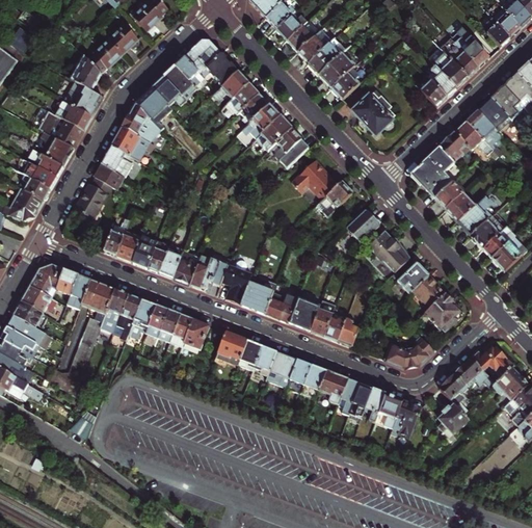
[(148,0),(135,12),(148,26),(164,11),(163,10),(170,4),(166,0),(148,0)]
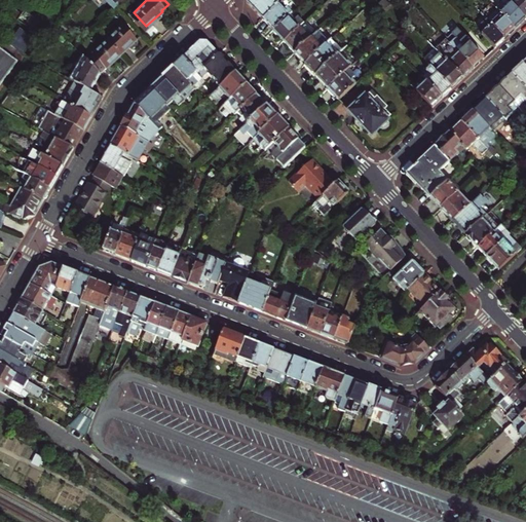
[(247,0),(262,15),(277,1),(276,0),(247,0)]
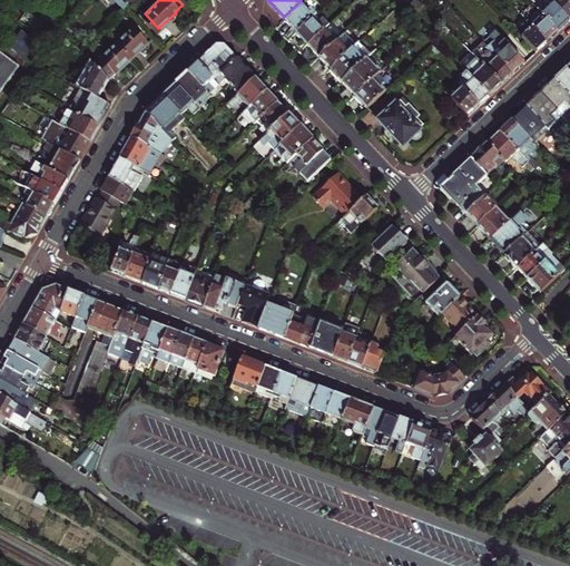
[(568,17),(552,0),(542,0),(537,6),(557,28),(564,20),(568,17)]
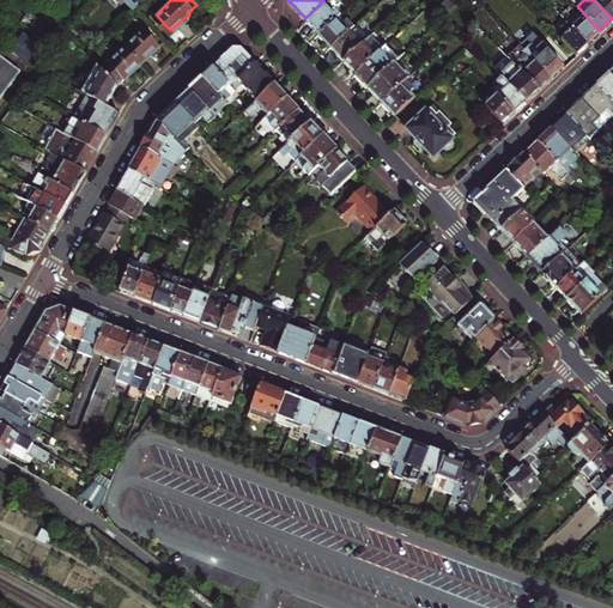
[(594,0),(611,18),(612,16),(612,0),(594,0)]
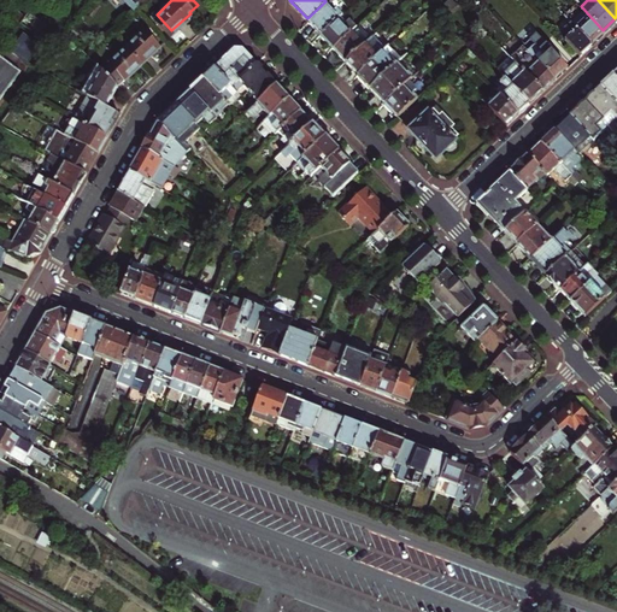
[(317,34),(319,31),(338,15),(325,1),(307,18),(315,27),(312,29),(317,34)]
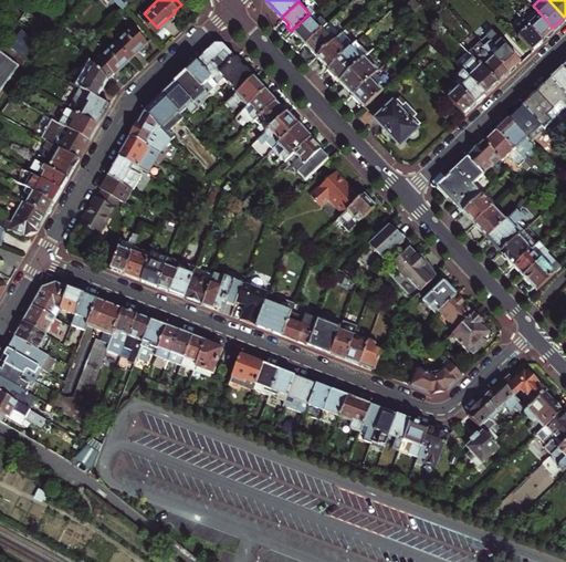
[(553,28),(533,6),(532,4),(526,10),(532,16),(526,21),(542,38),(553,28)]
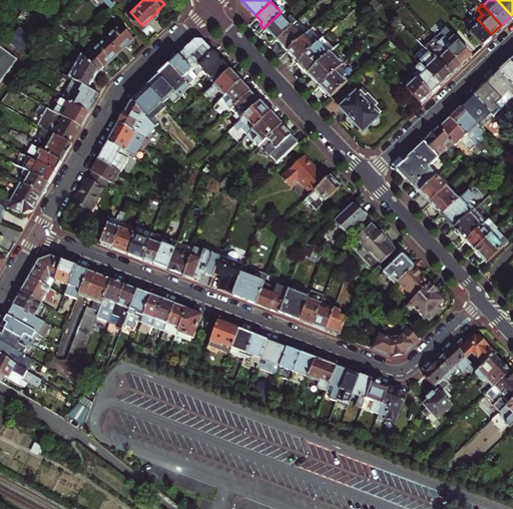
[(276,37),(297,17),(298,17),(293,11),(287,16),(282,11),(281,12),(266,26),(276,37)]
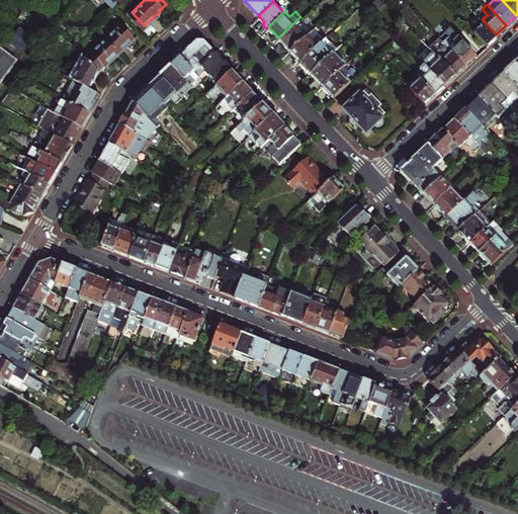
[(496,34),(482,19),(478,15),(467,24),(486,44),(496,34)]
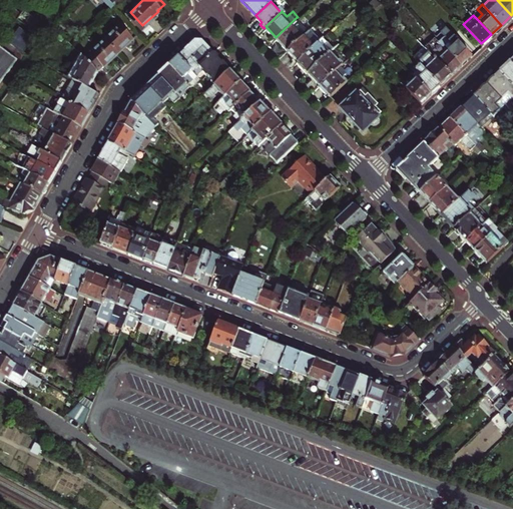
[(286,48),(308,28),(297,17),(276,37),(286,48)]
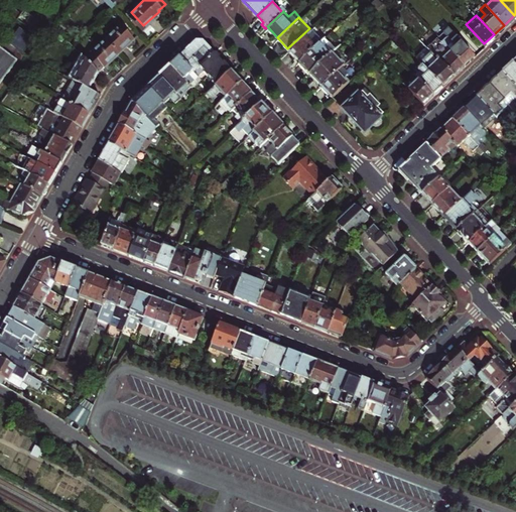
[(105,35),(118,49),(131,36),(119,22),(105,35)]
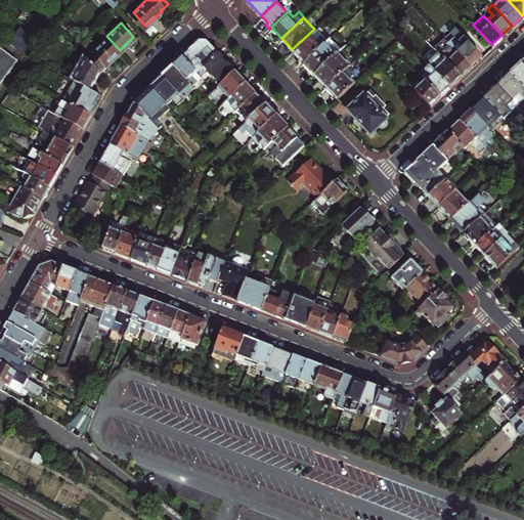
[(453,34),(447,39),(471,65),(481,54),(468,40),(469,39),(455,24),(449,30),(453,34)]
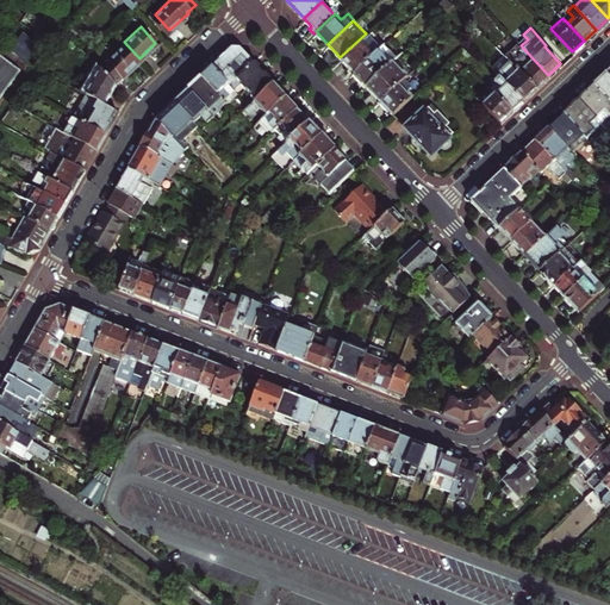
[(25,56),(37,41),(23,30),(11,47),(25,56)]
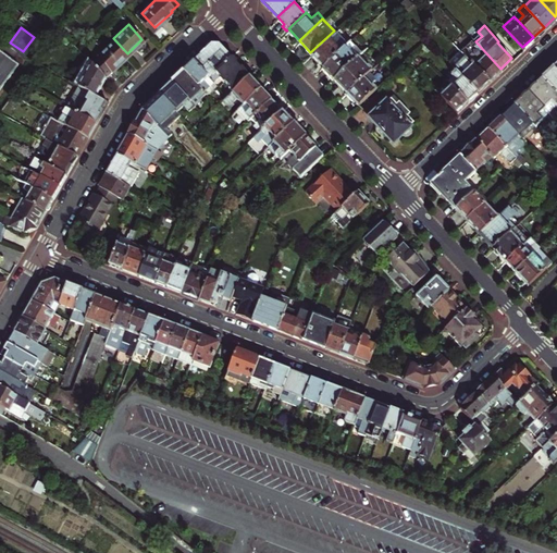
[(321,64),(348,39),(337,28),(334,31),(310,52),(321,64)]
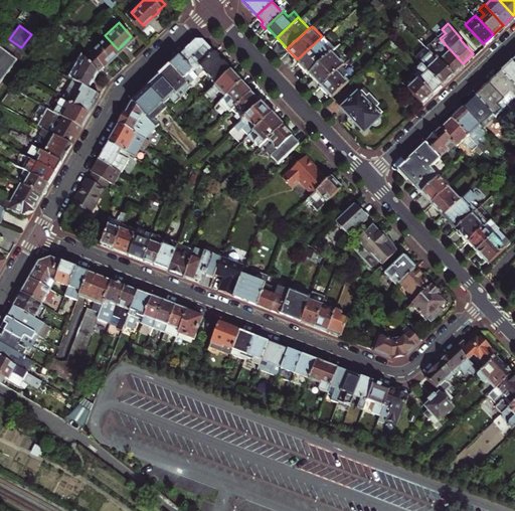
[(308,70),(334,45),(324,34),(322,36),(297,59),(308,70)]
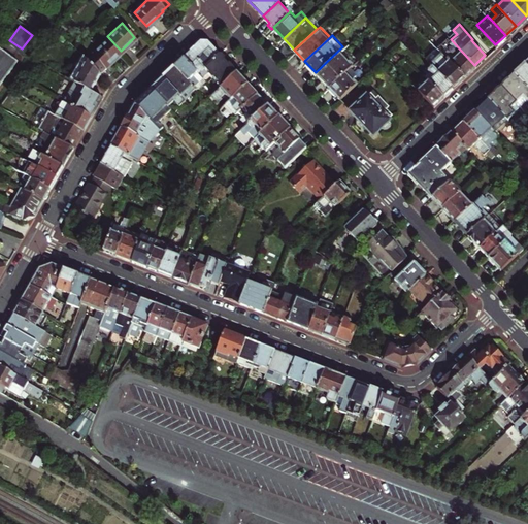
[(474,65),(451,39),(447,35),(436,45),(439,48),(442,52),(463,74),(474,65)]
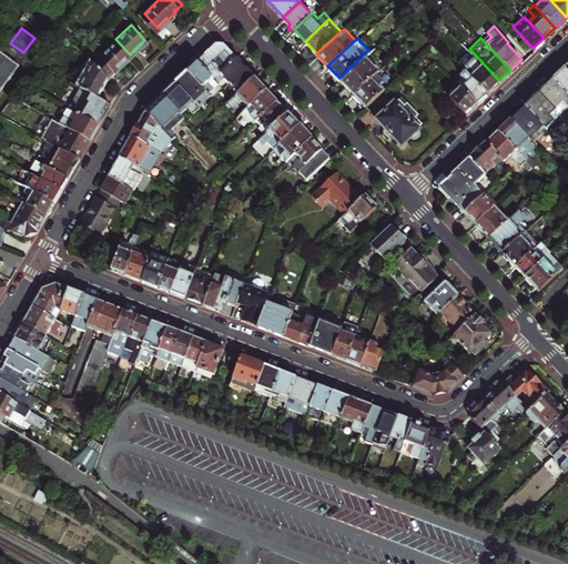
[(95,64),(107,76),(130,54),(115,39),(101,53),(103,57),(95,64)]
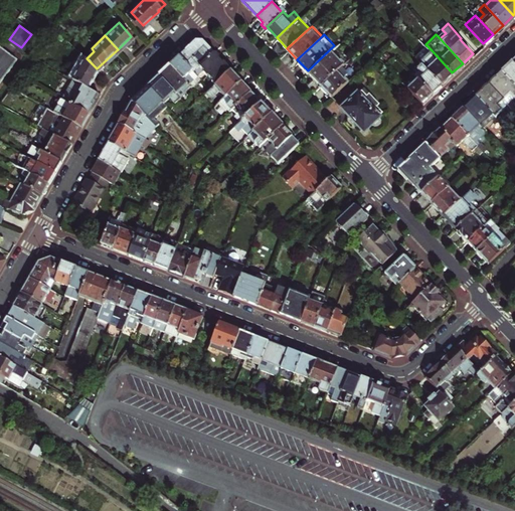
[(195,38),(186,46),(200,62),(213,50),(202,38),(195,38)]
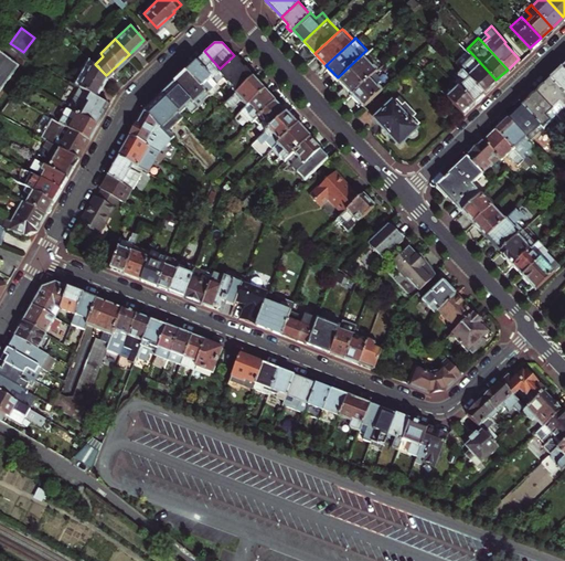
[(0,81),(16,61),(0,48),(0,81)]
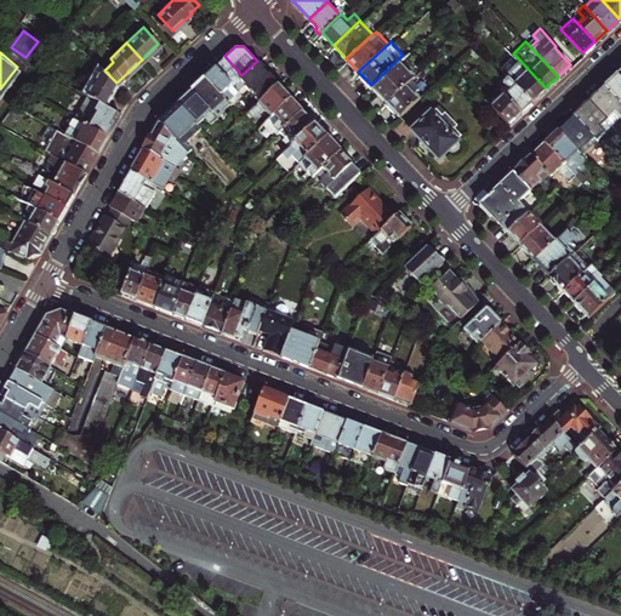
[(371,85),(385,101),(402,85),(408,79),(414,74),(411,72),(415,67),(403,55),(371,85)]
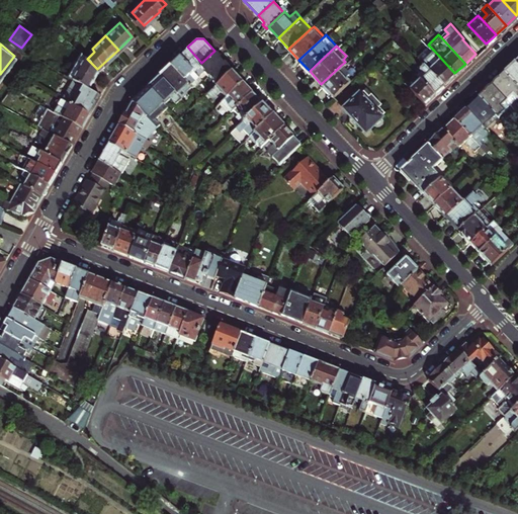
[(187,47),(179,55),(193,70),(200,64),(201,63),(187,47)]
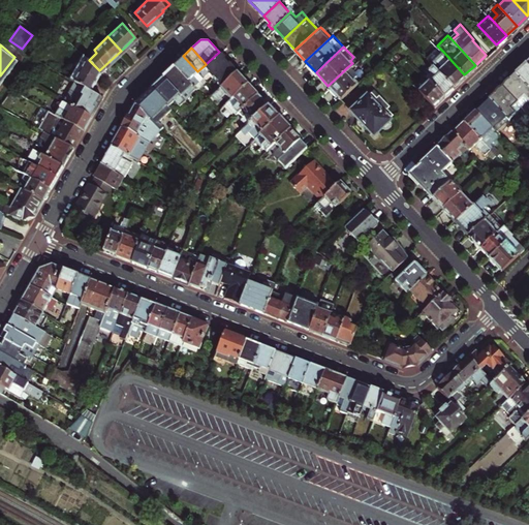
[(440,49),(429,59),(432,62),(443,52),(440,49)]
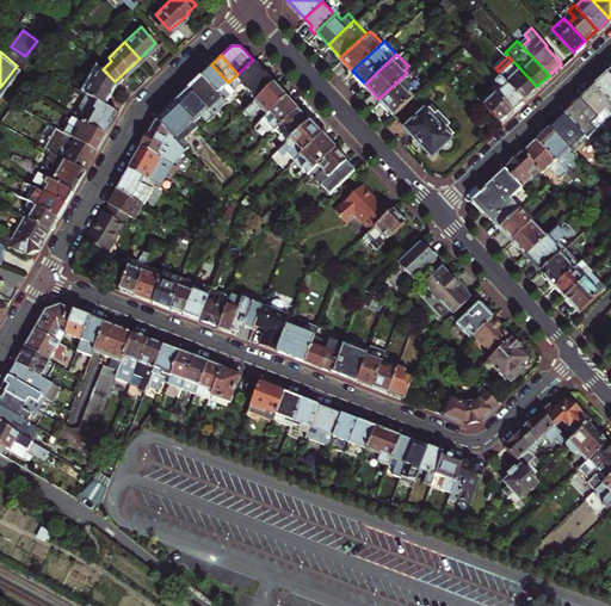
[(253,60),(238,74),(236,75),(240,80),(246,86),(263,69),(253,60)]
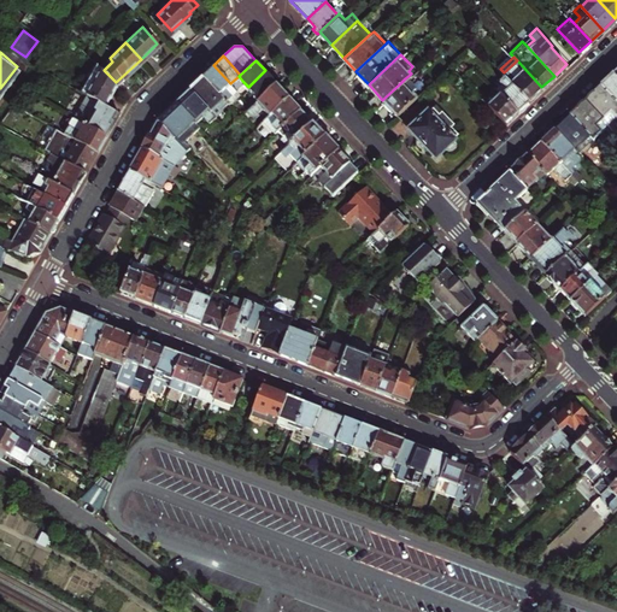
[(504,72),(506,75),(529,99),(538,92),(541,87),(517,60),(504,72)]
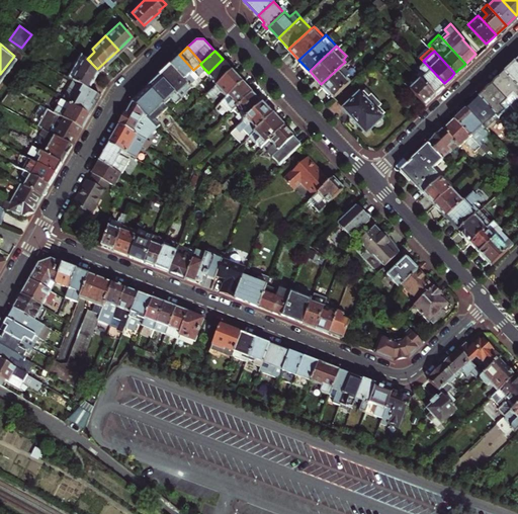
[(198,75),(197,74),(193,70),(179,55),(170,63),(188,82),(189,83),(198,75)]
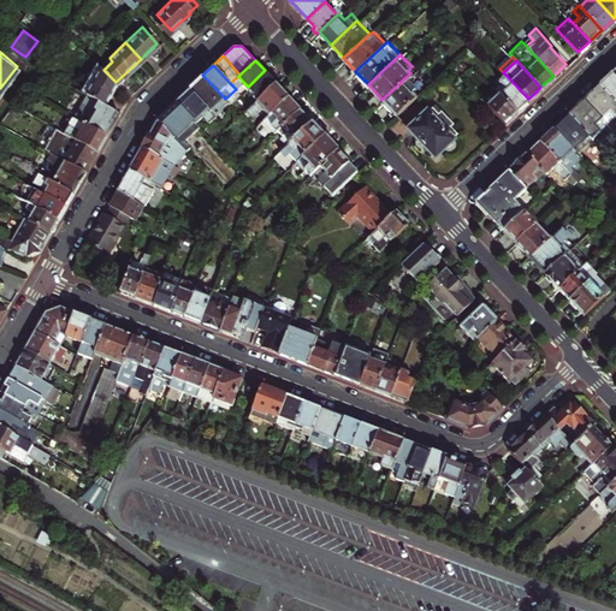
[(104,70),(89,94),(104,102),(116,82),(104,70)]
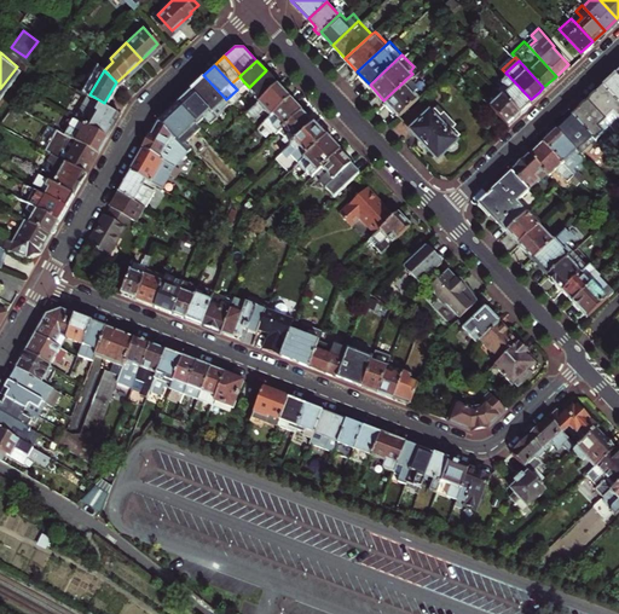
[(266,70),(249,87),(259,98),(276,81),(266,70)]
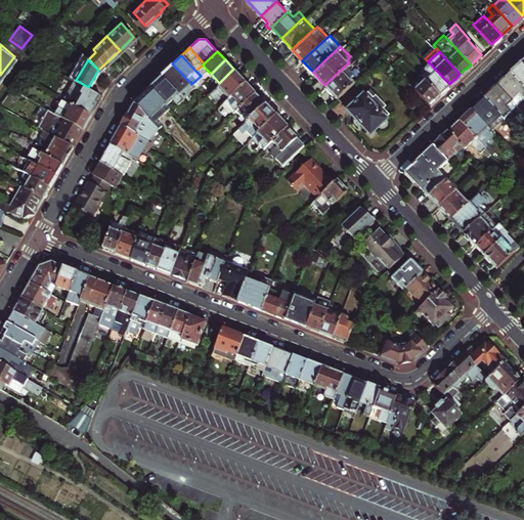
[(523,62),(521,60),(510,71),(523,85),(523,62)]
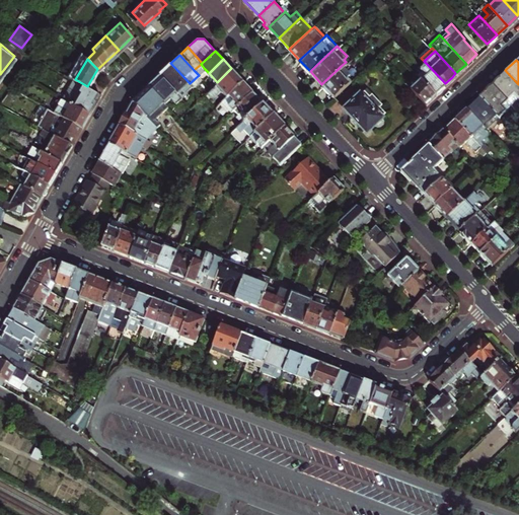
[(189,82),(170,63),(159,74),(180,96),(184,92),(181,88),(189,82)]
